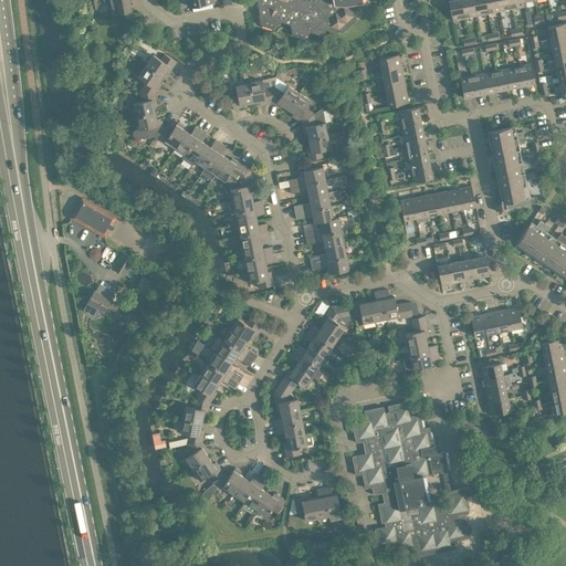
[(112,14),(132,11),(129,0),(121,0),(109,2),(112,14)]
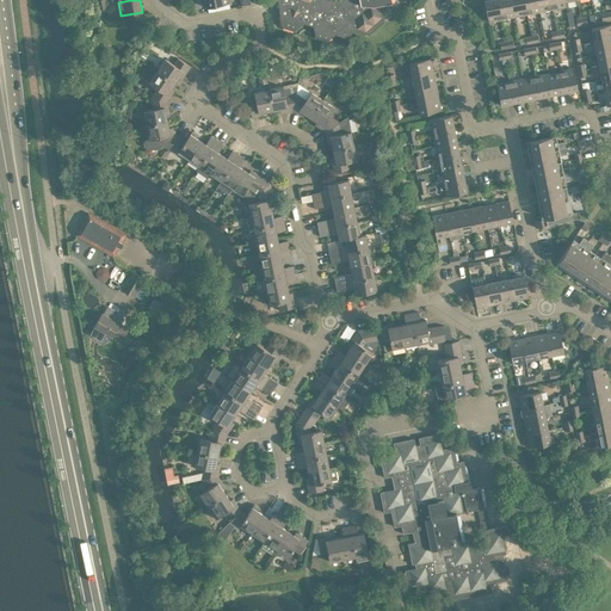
[(277,0),(279,10),(281,16),(283,26),(295,31),(303,23),(314,26),(316,38),(327,42),(335,34),(347,37),(356,30),(369,35),(384,22),(382,7),(387,2),(393,2),(392,0),(343,0),(340,2),(331,0),(277,0)]
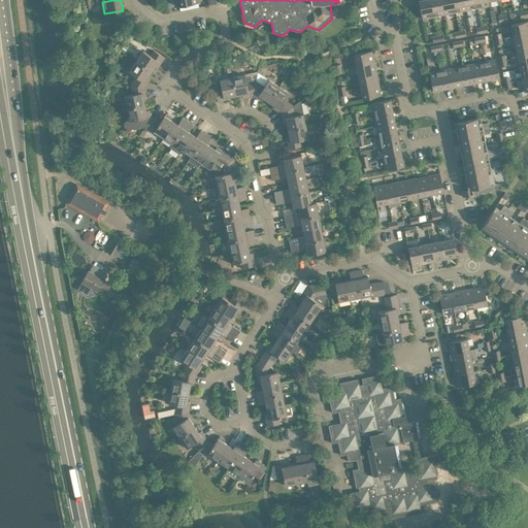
[(421,0),(419,1),(422,19),(433,17),(429,0),(421,0)]
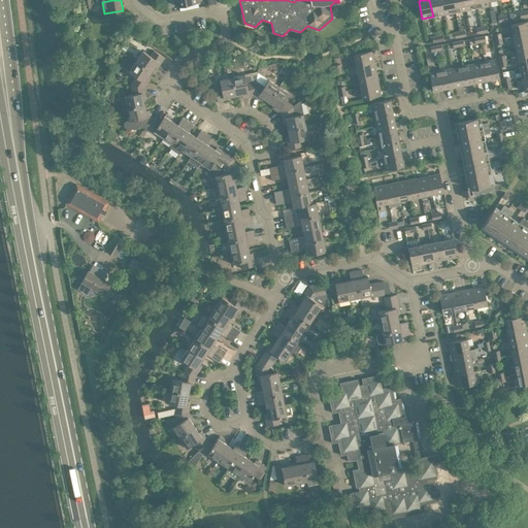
[(429,0),(433,17),(444,14),(440,0),(429,0)]
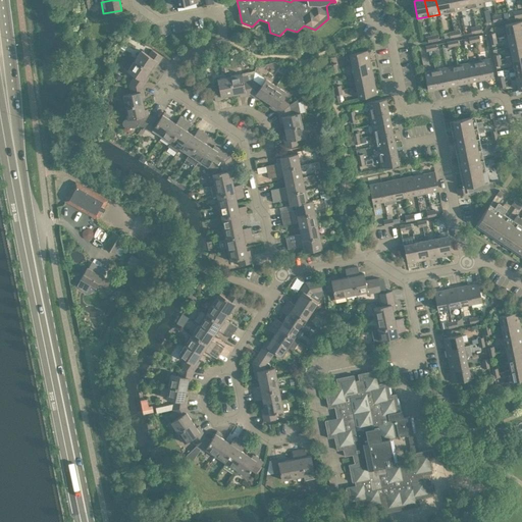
[(435,0),(439,14),(450,12),(448,0),(435,0)]
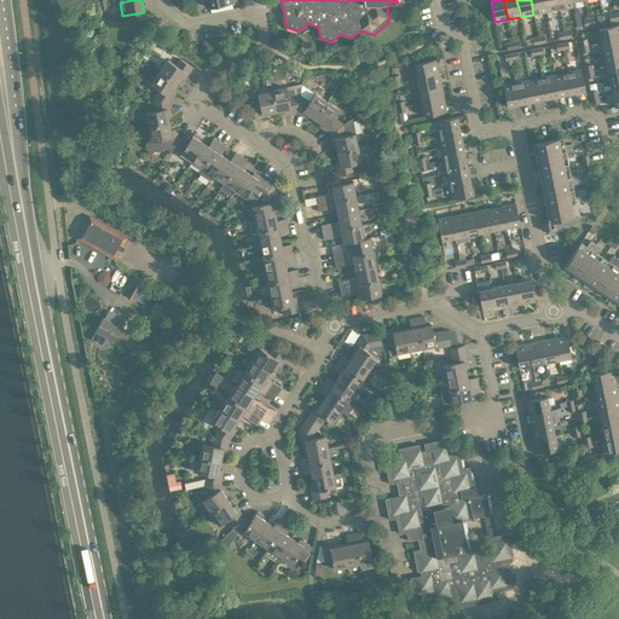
[(531,0),(533,15),(547,12),(544,0),(531,0)]
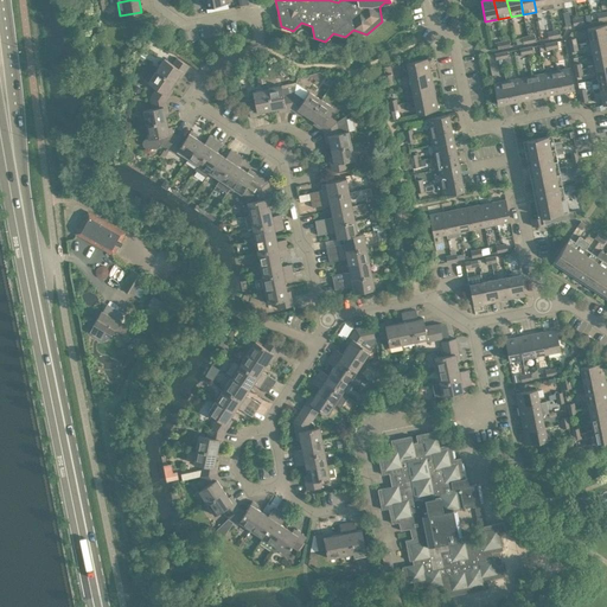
[(534,0),(536,12),(549,10),(547,0),(534,0)]
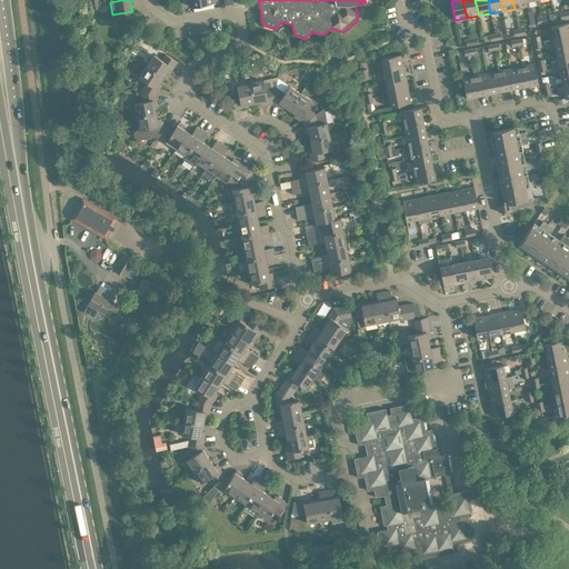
[(568,22),(551,27),(553,39),(568,35),(568,22)]
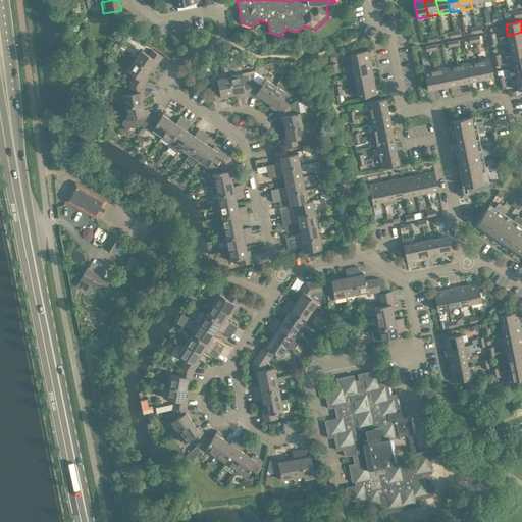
[(521,32),(508,36),(510,47),(521,44),(521,32)]
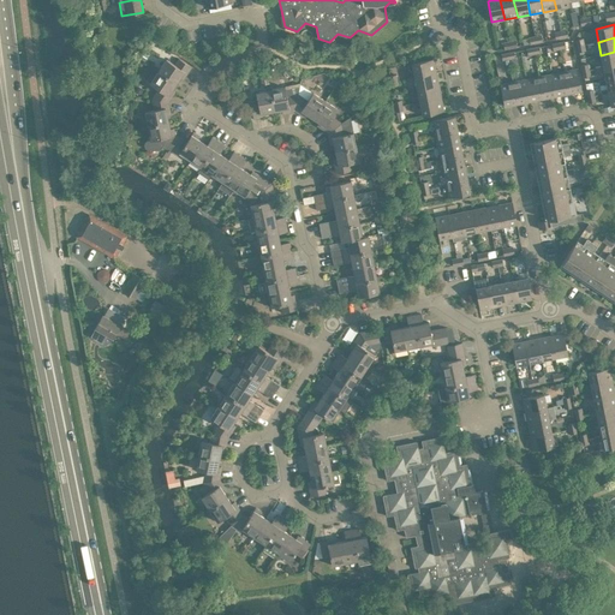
[(614,52),(601,55),(603,67),(614,65),(614,52)]
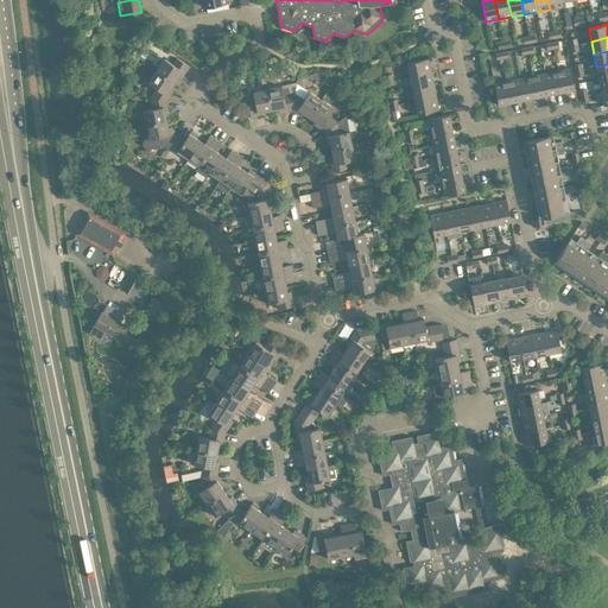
[(172,64),(165,58),(157,71),(175,83),(178,77),(182,78),(189,67),(177,58),(172,64)]
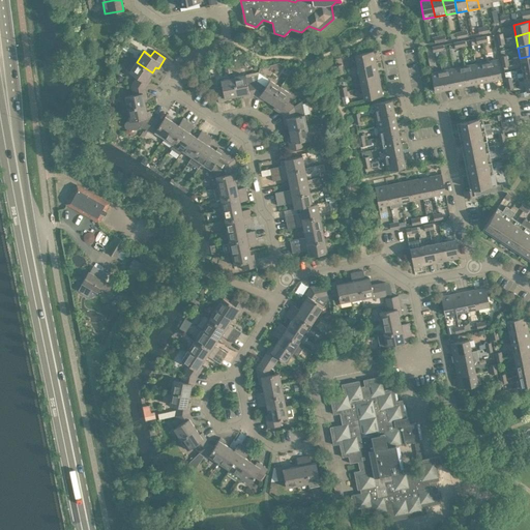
[(374,51),(355,55),(357,66),(376,62),(374,51)]
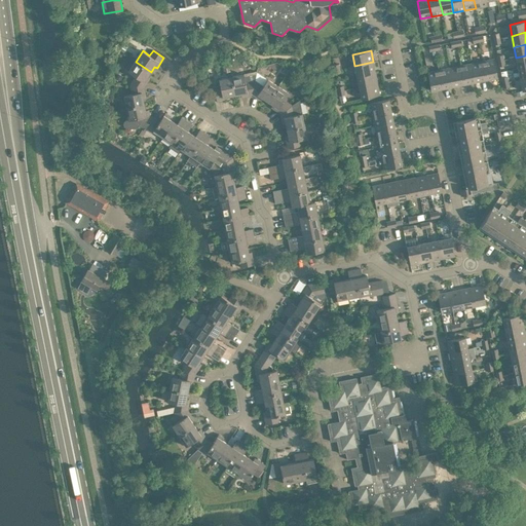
[(518,69),(525,67),(525,55),(516,58),(518,69)]
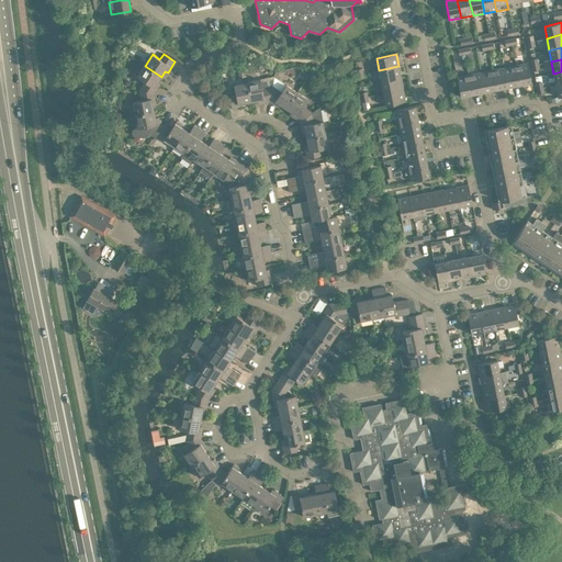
[(531,82),(528,63),(516,65),(519,85),(531,82)]
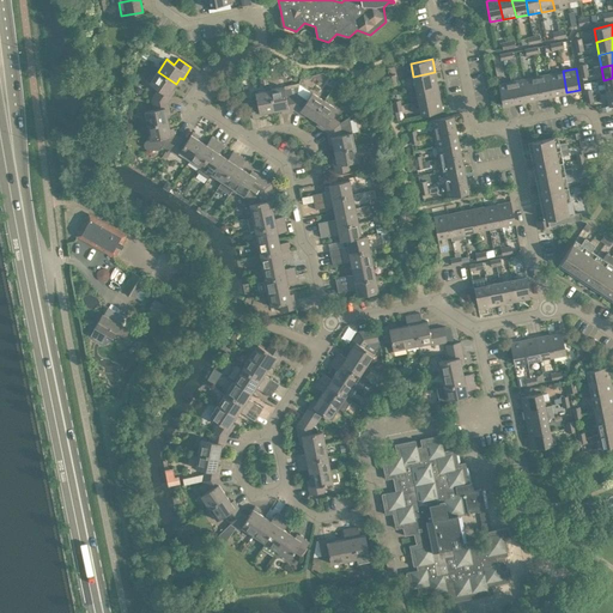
[(550,74),(554,96),(566,92),(563,71),(550,74)]
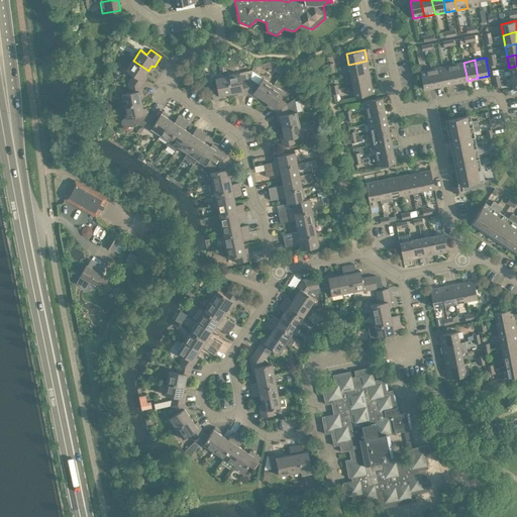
[(141,86),(147,77),(144,76),(148,71),(133,61),(126,71),(133,75),(127,83),(141,86)]
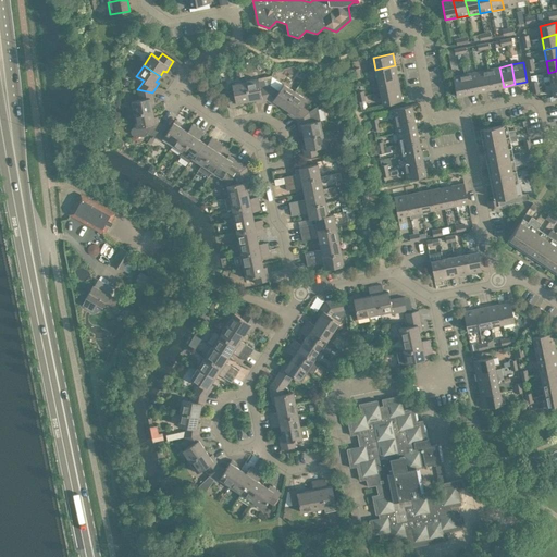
[(395,65),(375,70),(378,82),(397,77),(395,65)]
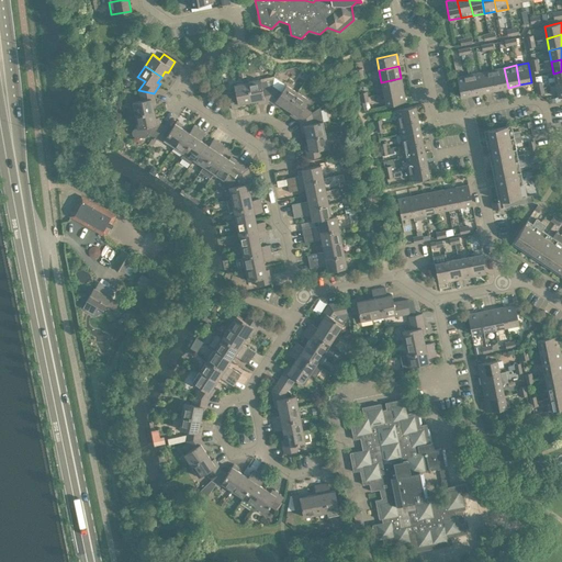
[(508,88),(504,68),(492,70),(496,90),(508,88)]
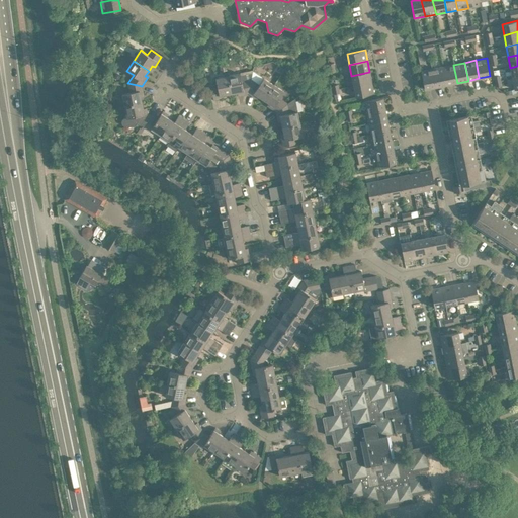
[(443,67),(447,85),(457,83),(453,65),(443,67)]
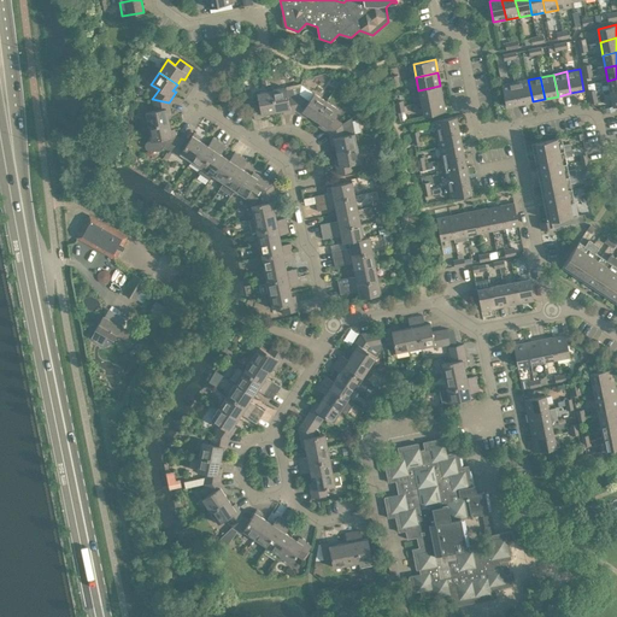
[(533,101),(528,80),(515,82),(519,104),(533,101)]
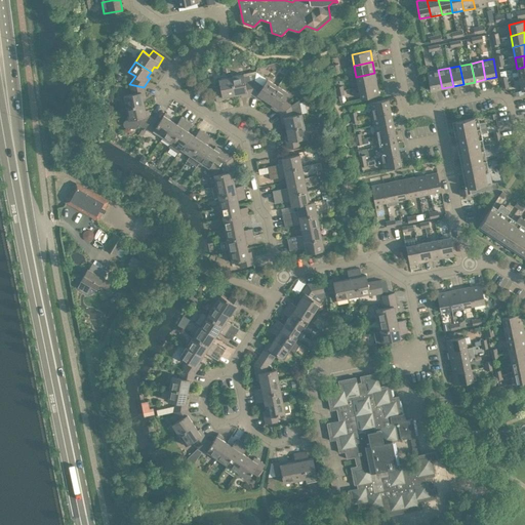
[(427,72),(431,90),(442,88),(438,70),(427,72)]
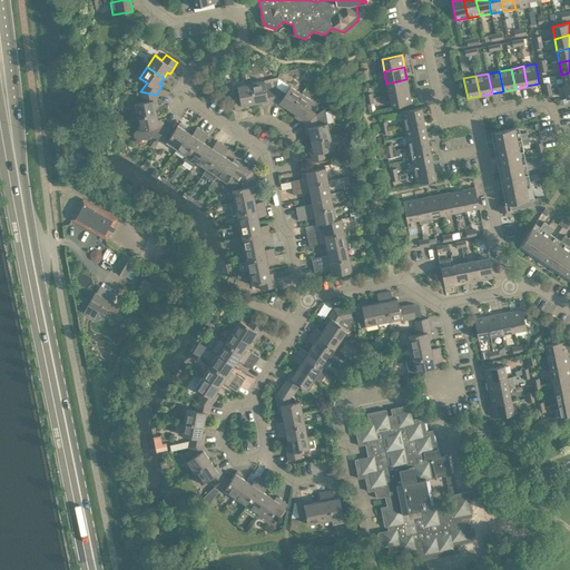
[(406,79),(386,84),(390,95),(409,90),(406,79)]
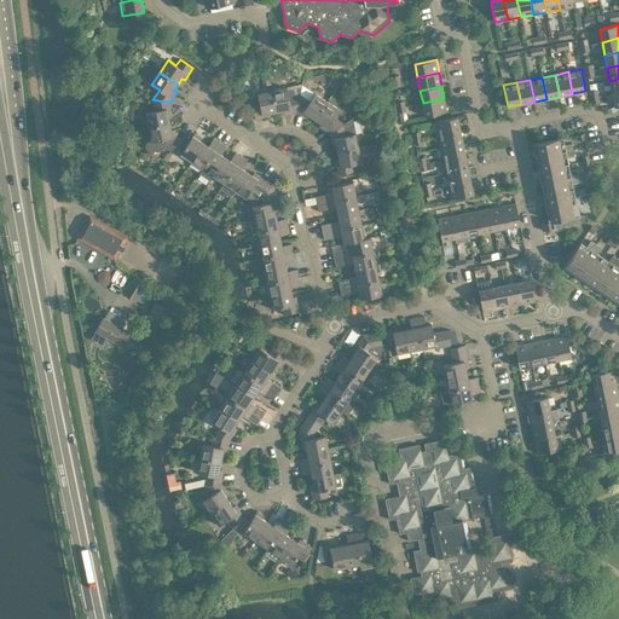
[(287,88),(272,91),(277,113),(284,110),(284,114),(298,111),(300,94),(296,96),(295,88),(288,90),(287,88)]
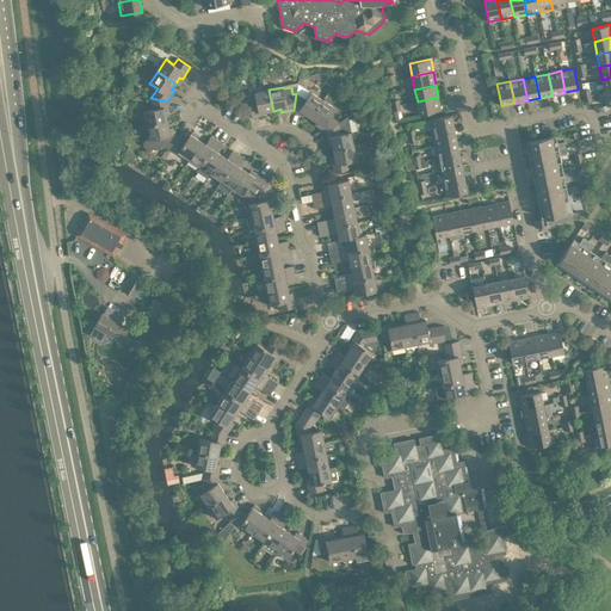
[(267,116),(266,112),(273,111),(269,90),(254,92),(257,102),(250,103),(252,118),(267,116)]
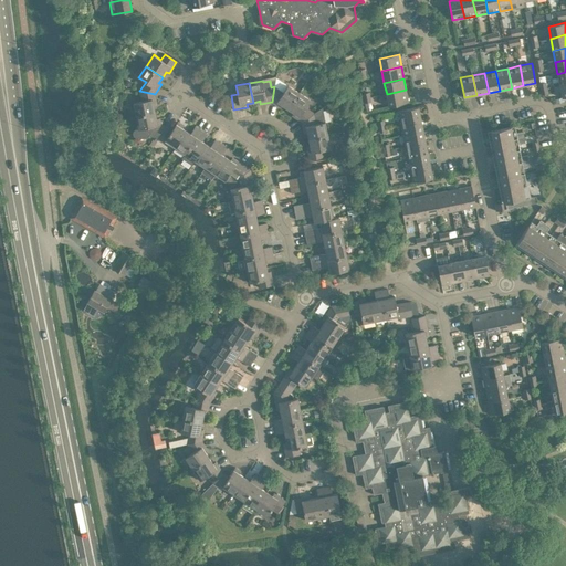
[(281,108),(283,106),(289,109),(300,93),(289,85),(283,93),(274,86),(272,102),(281,108)]
